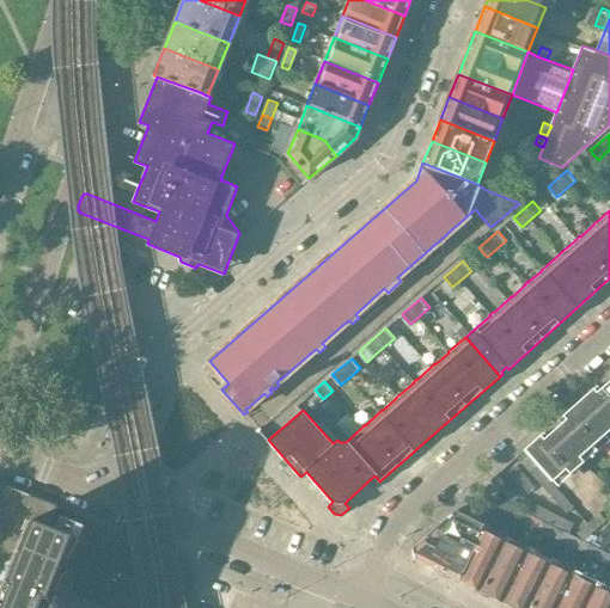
[(609,381),(602,388),(598,385),(579,401),(607,433),(609,430),(609,381)]
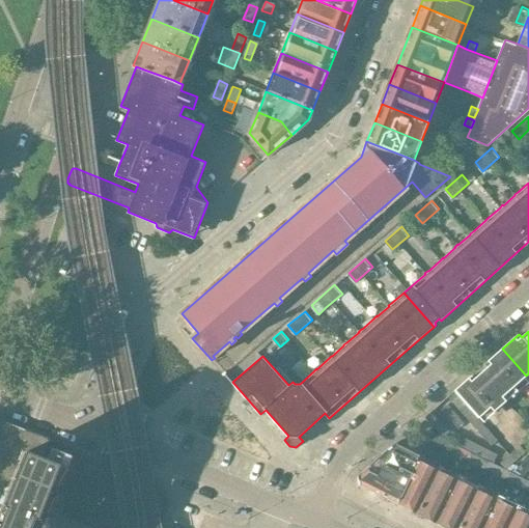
[(525,385),(521,380),(526,376),(502,349),(485,363),(488,366),(475,378),(472,374),(455,390),(479,417),(485,412),(490,416),(525,385)]
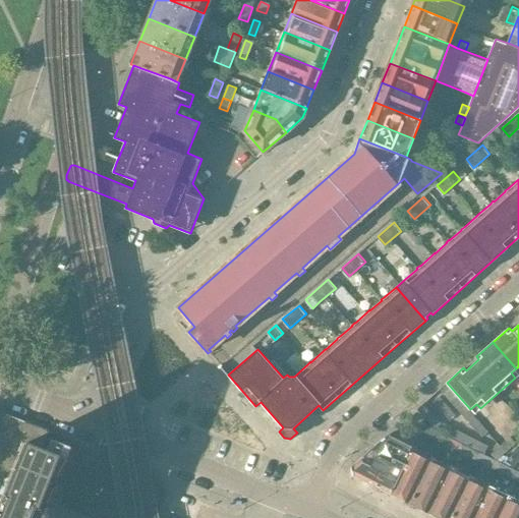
[(488,430),(447,384),(441,389),(482,436),(488,430)]
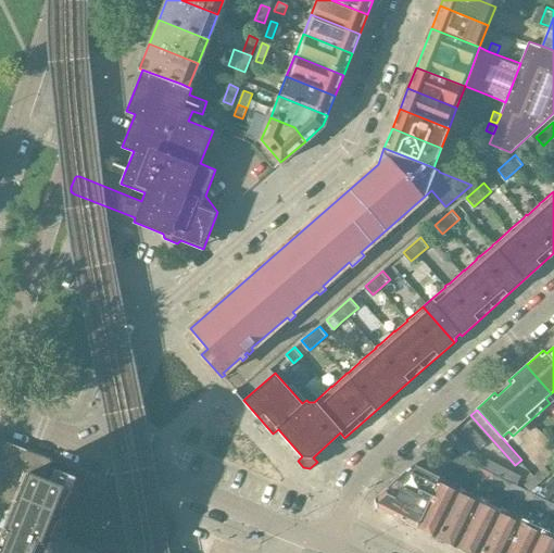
[(487,442),(469,422),(462,428),(480,448),(487,442)]
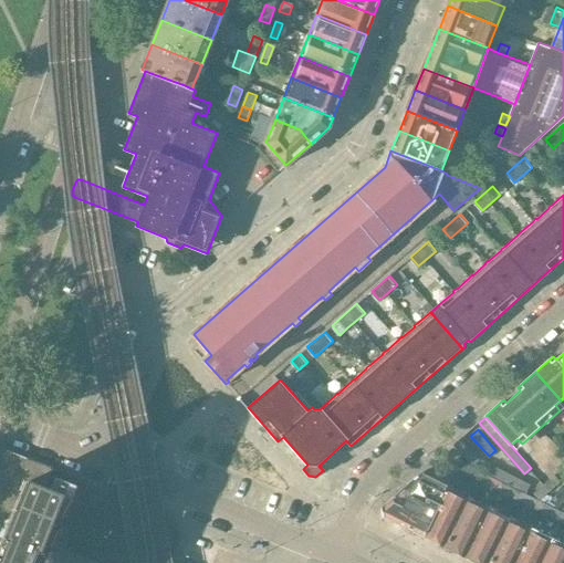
[(480,459),(462,438),(456,444),(473,465),(480,459)]
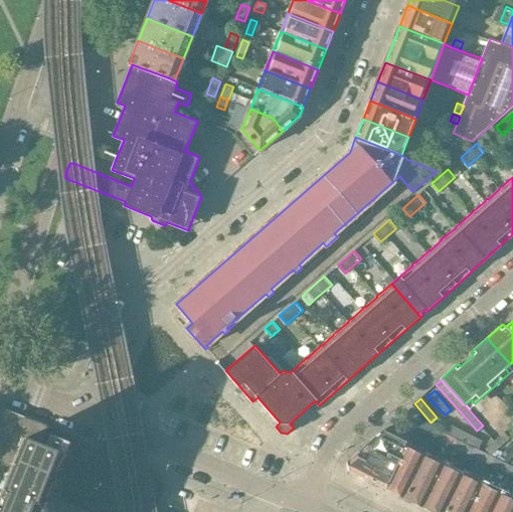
[(32,418),(0,406),(0,459),(14,465),(32,418)]
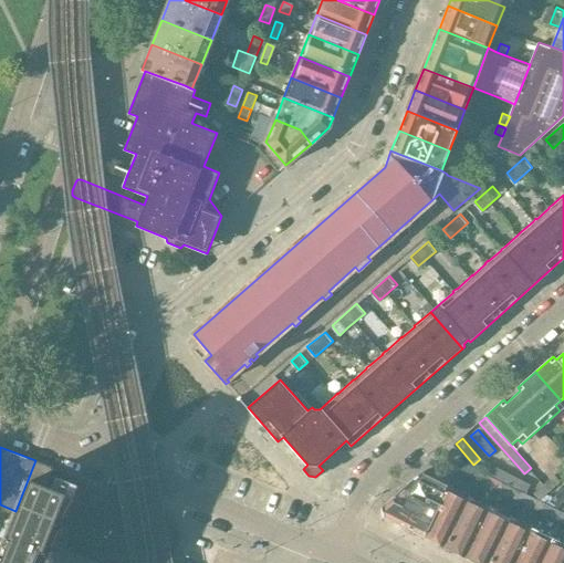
[(531,482),(482,458),(478,466),(528,490),(531,482)]
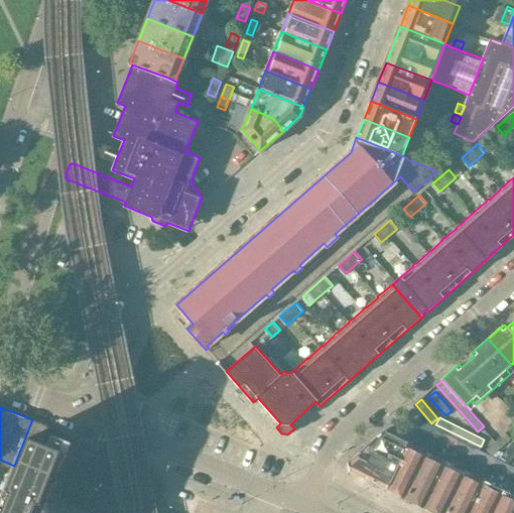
[(14,466),(4,490),(0,500),(0,512),(36,512),(40,505),(44,493),(50,480),(54,467),(59,456),(61,456),(65,447),(54,443),(51,451),(39,445),(47,425),(32,419),(14,466)]
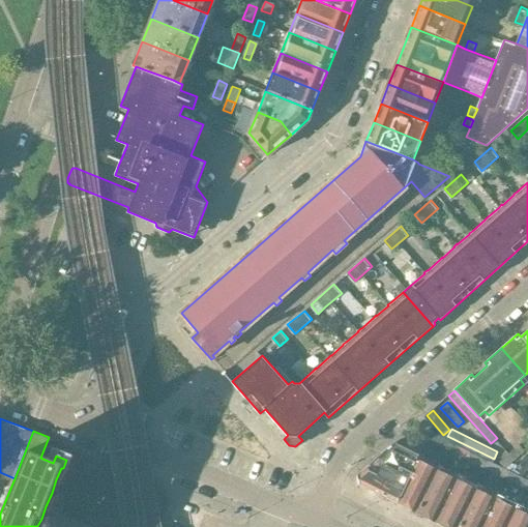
[(450,440),(431,431),(428,438),(446,448),(450,440)]
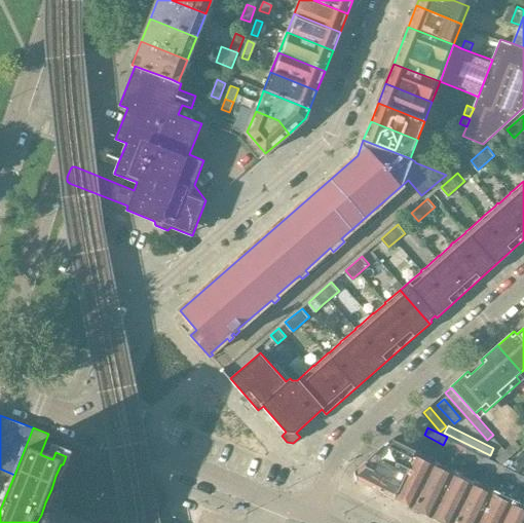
[(466,447),(447,437),(443,445),(463,454),(466,447)]
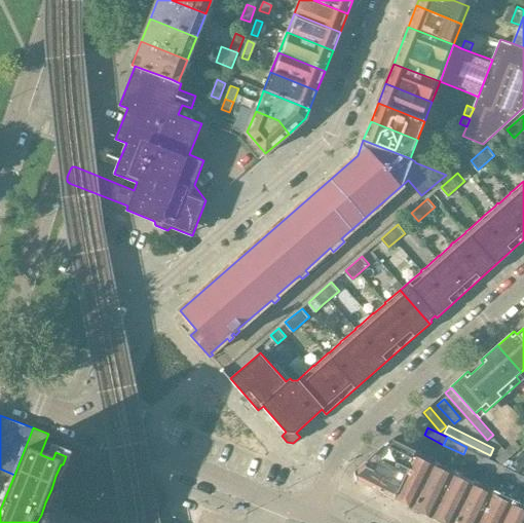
[(354,471),(356,478),(394,496),(416,450),(393,438),(354,471)]
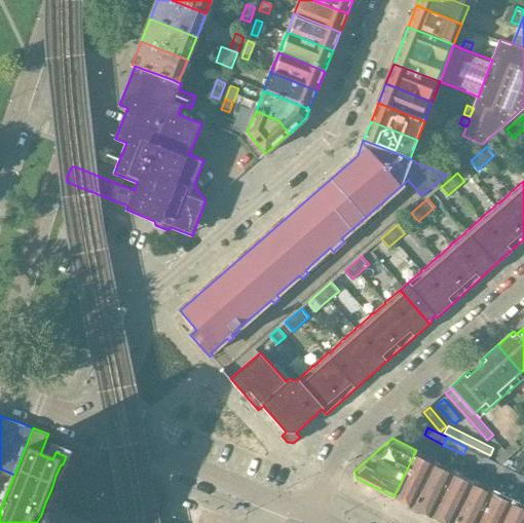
[(501,463),(521,446),(515,440),(496,457),(501,463)]
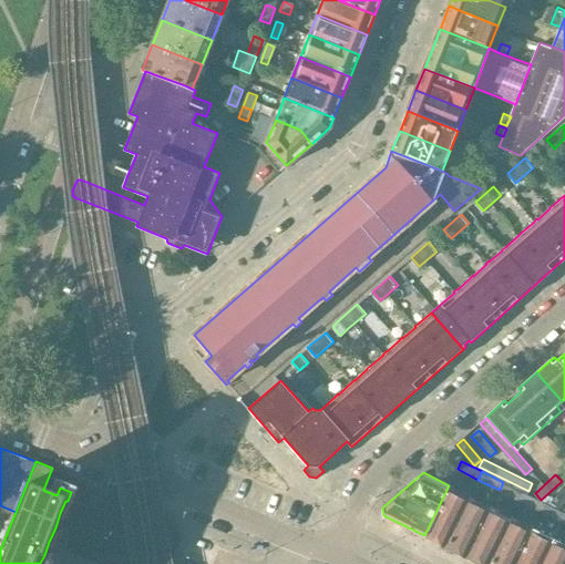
[(449,485),(424,535),(445,546),(470,495),(458,490),(462,481),(453,478),(449,485)]
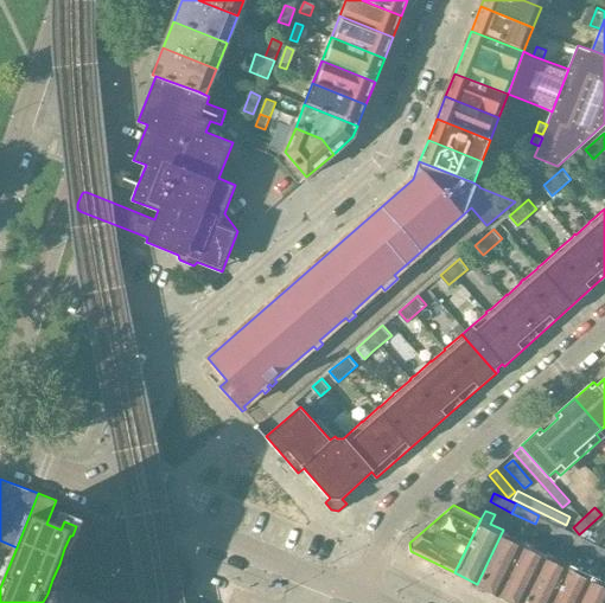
[(561,526),(539,515),(535,524),(556,534),(561,526)]
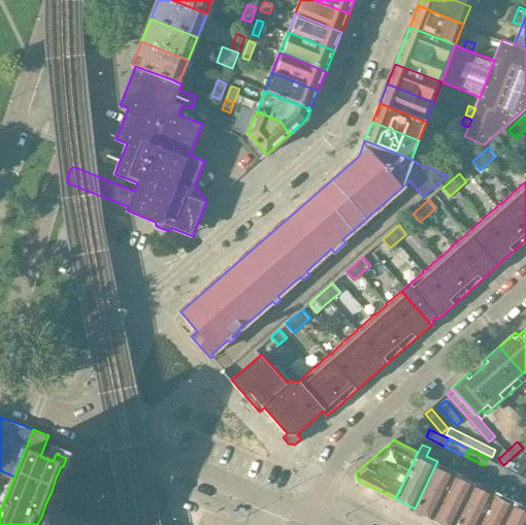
[(521,472),(525,466),(525,453),(514,467),(521,472)]
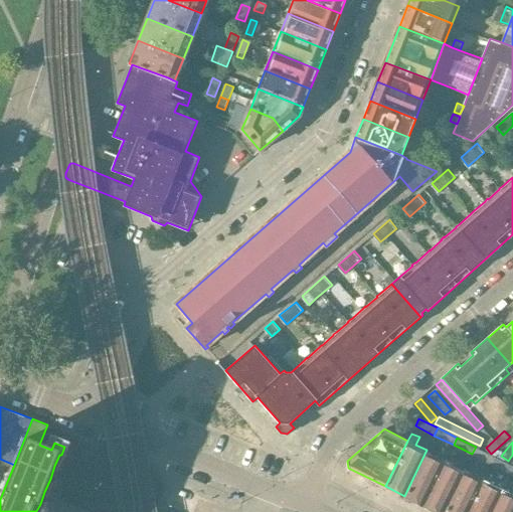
[(495,456),(476,447),(472,454),(491,464),(495,456)]
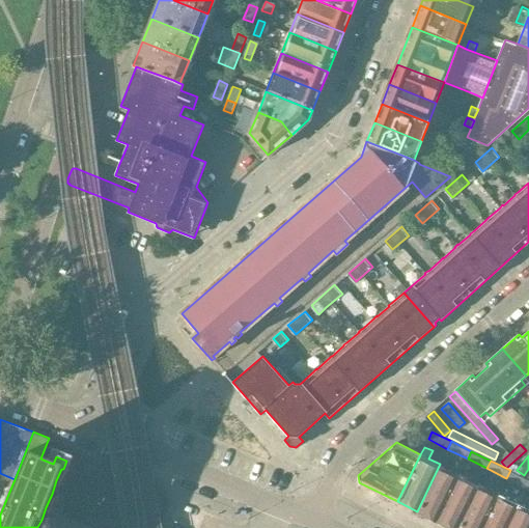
[(129,527),(159,527),(172,496),(85,462),(68,504),(129,527)]
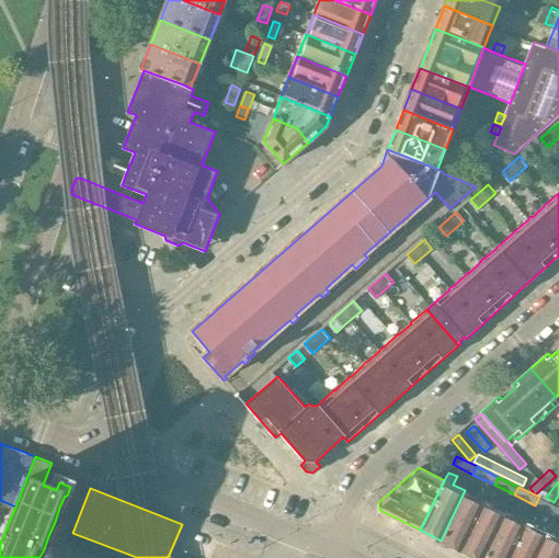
[(465,490),(441,541),(461,551),(487,501),(465,490)]
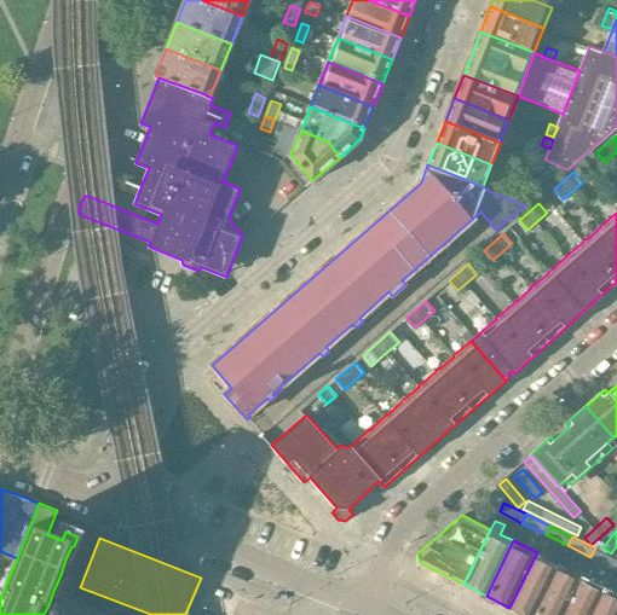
[(616,558),(595,547),(590,557),(613,568),(616,562),(616,558)]
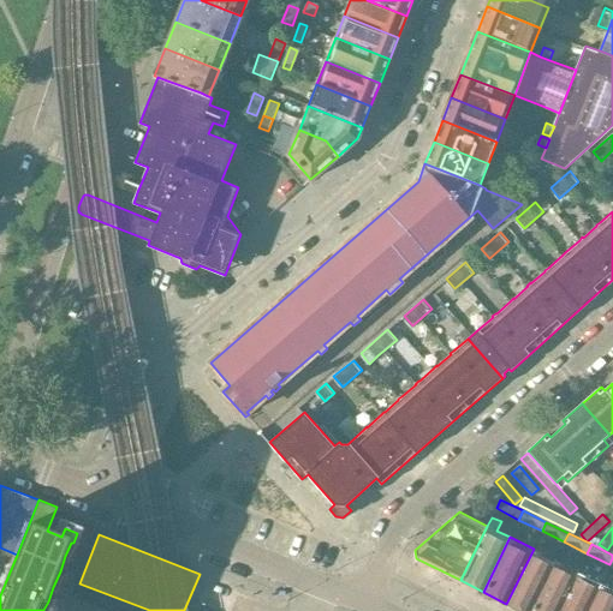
[(0,581),(5,583),(17,555),(0,547),(0,581)]
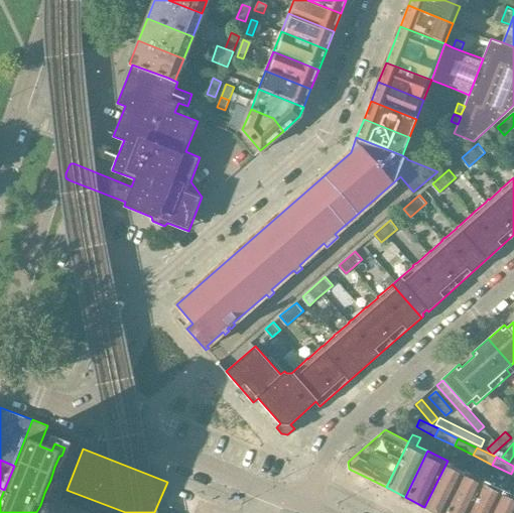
[(447,461),(424,507),(436,512),(443,512),(466,469),(447,461)]
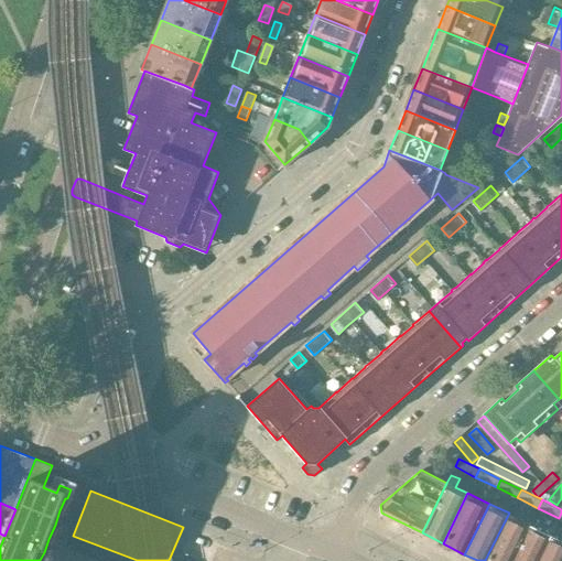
[(509,513),(485,560),(511,560),(530,524),(509,513)]
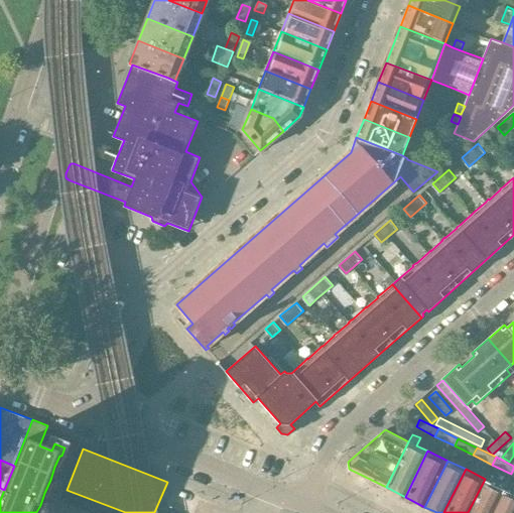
[(485,479),(468,512),(491,512),(504,488),(485,479)]
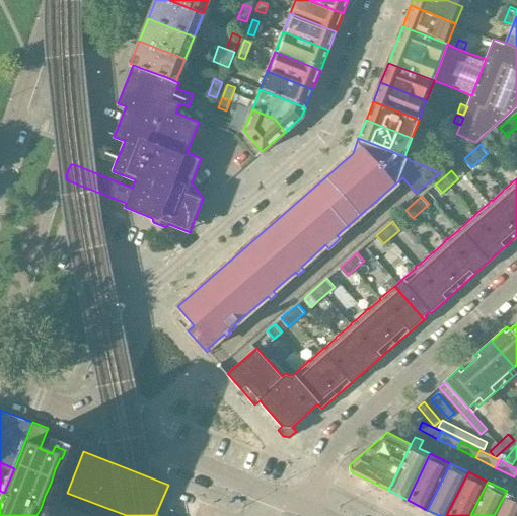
[(516,496),(507,491),(494,515),(516,515),(516,496)]
